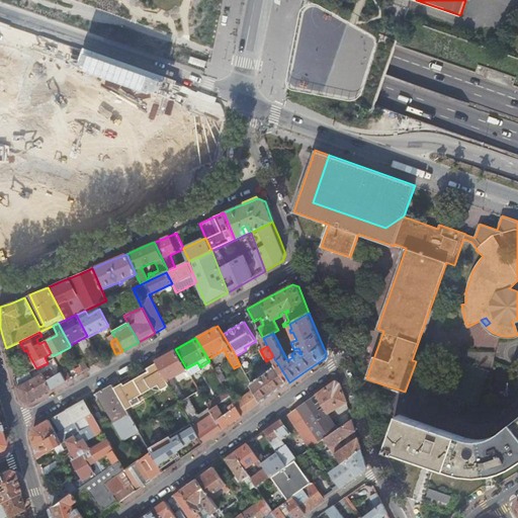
[(174,377),(187,370),(186,368),(175,349),(157,359),(161,367),(163,371),(169,380),(174,377)]
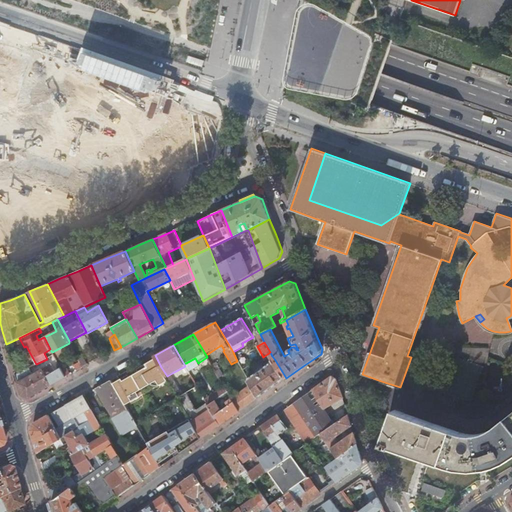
[(185,366),(190,374),(201,367),(198,363),(195,358),(184,364),(185,366)]
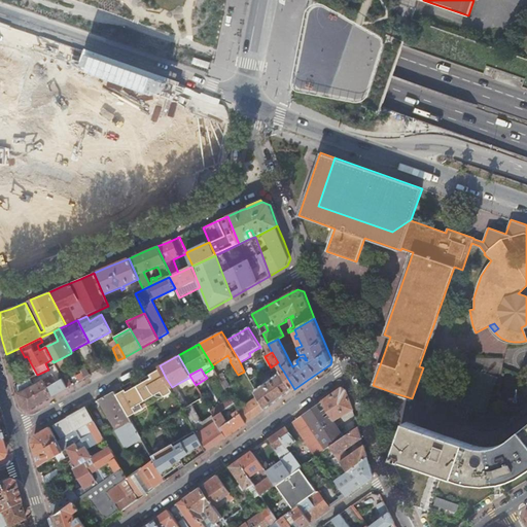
[(283,371),(255,390),(267,410),(294,389),(283,371)]
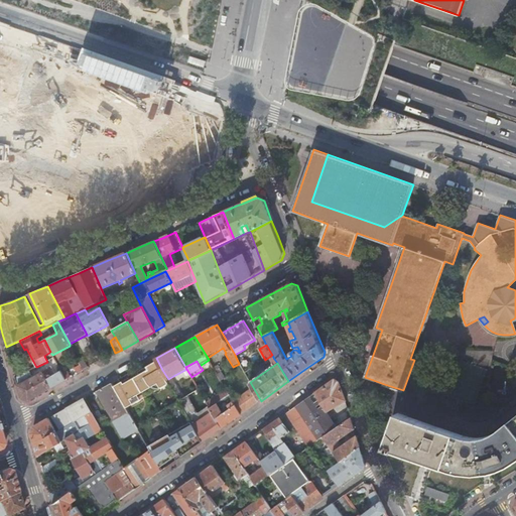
[(138,372),(140,374),(146,371),(152,367),(151,364),(138,372)]
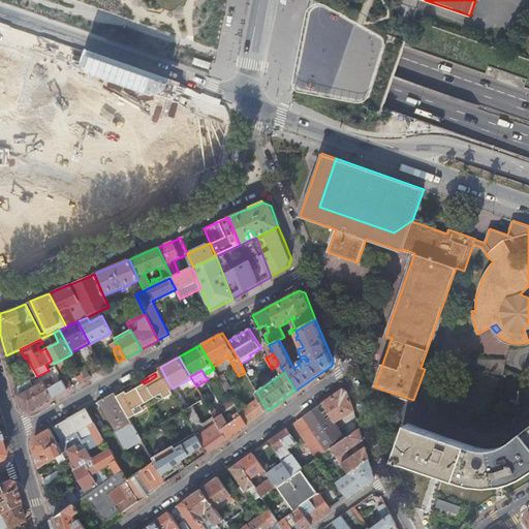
[(173,389),(166,379),(160,383),(158,379),(156,376),(150,380),(144,383),(134,389),(130,392),(125,395),(118,399),(126,413),(157,396),(160,397),(166,397),(175,393),(173,389)]
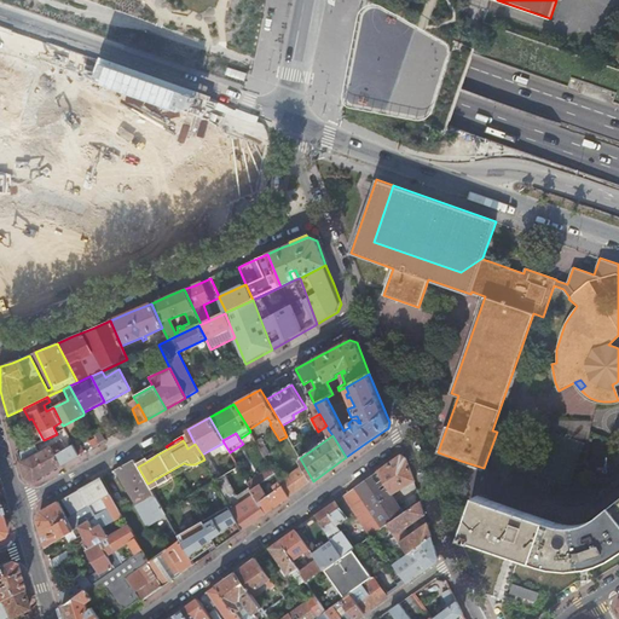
[(256,443),(265,457),(270,453),(261,440),(256,443)]
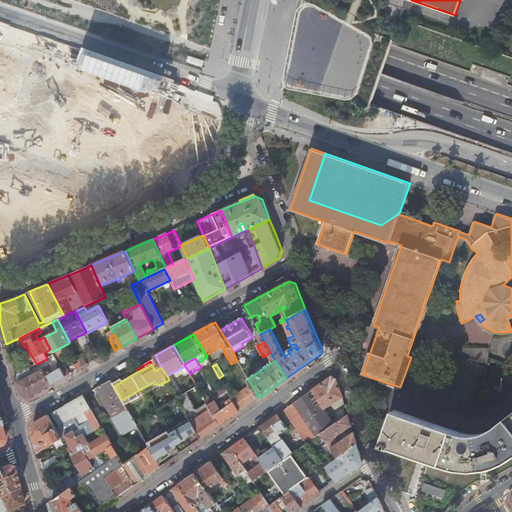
[(177,381),(190,374),(185,366),(172,373),(177,381)]
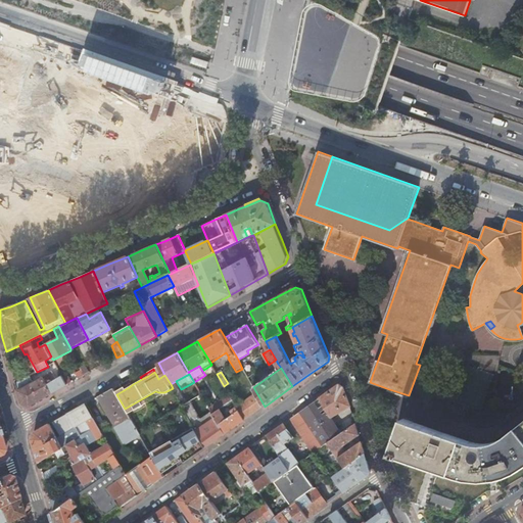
[(54,392),(67,386),(62,377),(51,382),(50,380),(49,380),(51,379),(49,375),(43,378),(43,377),(33,382),(30,376),(15,383),(20,400),(21,403),(29,407),(54,392)]
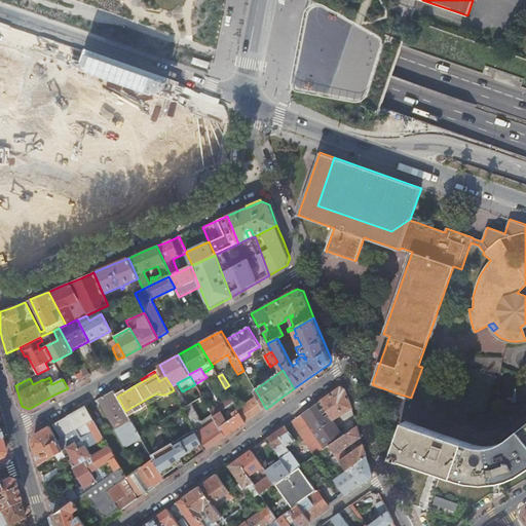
[(333,420),(352,408),(345,388),(341,386),(329,395),(301,414),(326,449),(329,446),(343,437),(333,420)]
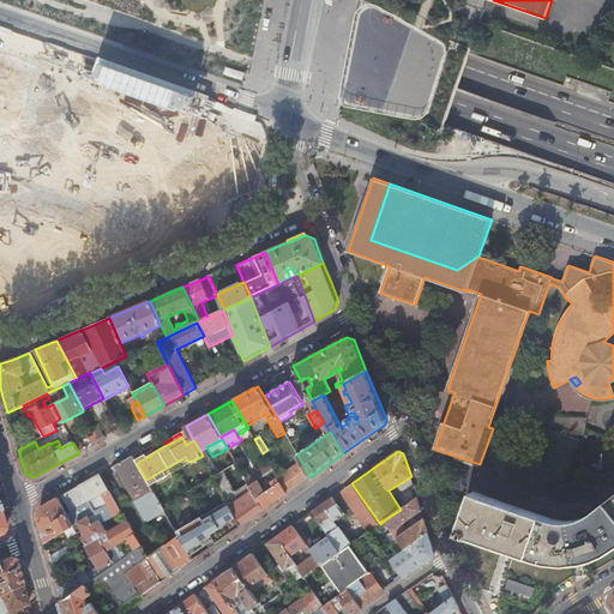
[(137,463),(133,456),(115,465),(133,498),(148,522),(164,511),(162,506),(150,486),(146,480),(137,463)]
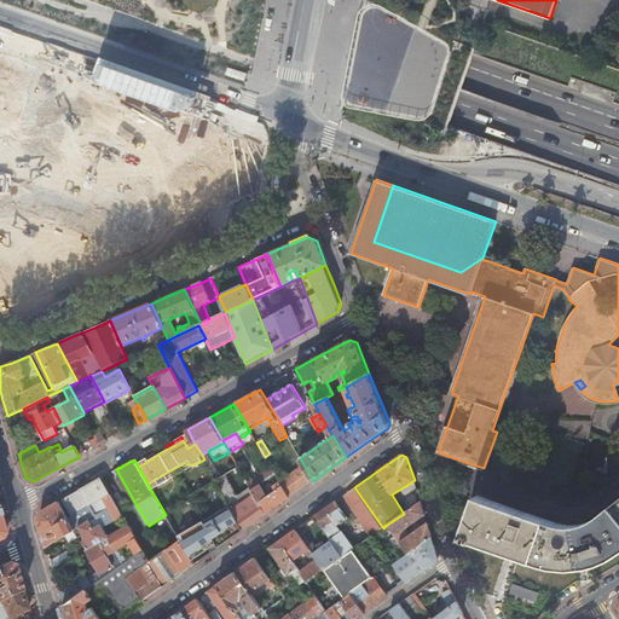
[(148,484),(151,490),(195,464),(187,464),(184,463),(148,484)]
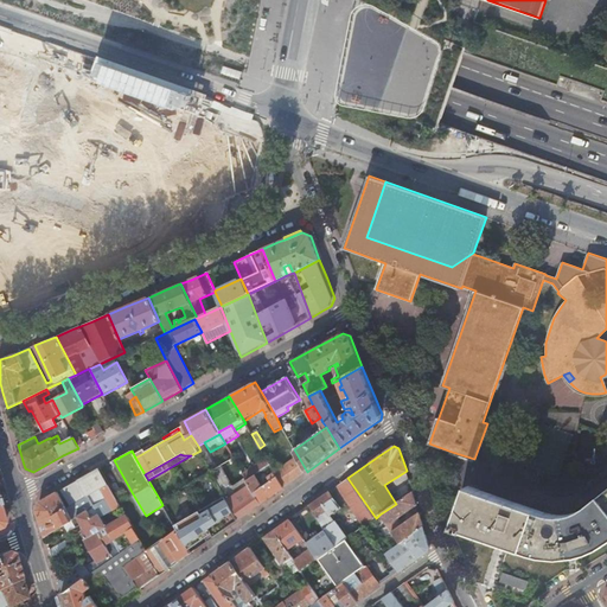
[(283,489),(304,473),(295,458),(274,472),(283,489)]
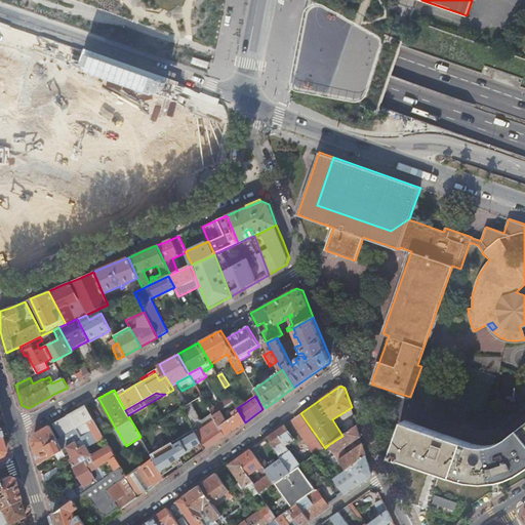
[(230,405),(234,402),(231,397),(210,410),(212,413),(213,416),(220,411),(230,405)]
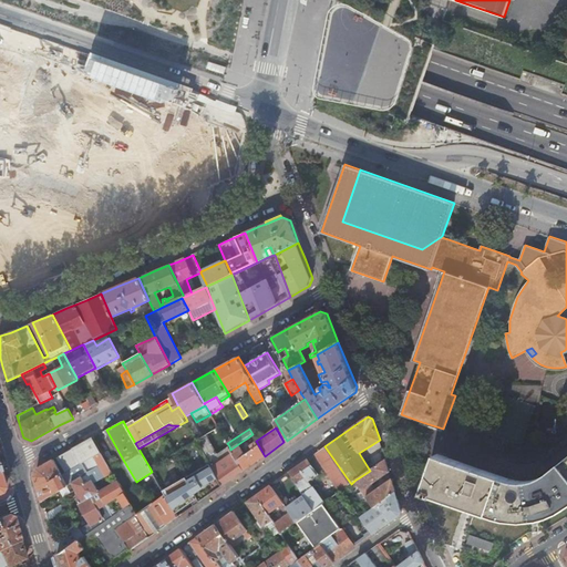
[(205,435),(197,439),(198,440),(210,462),(224,485),(244,471),(230,450),(229,446),(216,454),(205,435)]
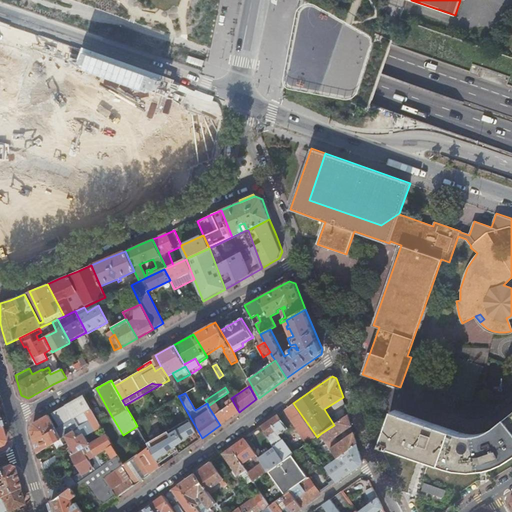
[(85,436),(102,427),(100,423),(84,395),(66,405),(80,427),(84,434),(85,436)]
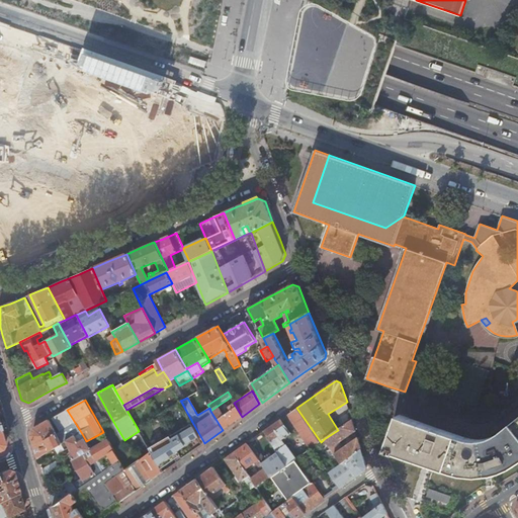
[(223,430),(242,417),(234,403),(231,406),(229,408),(231,411),(224,415),(218,406),(210,411),(223,430)]
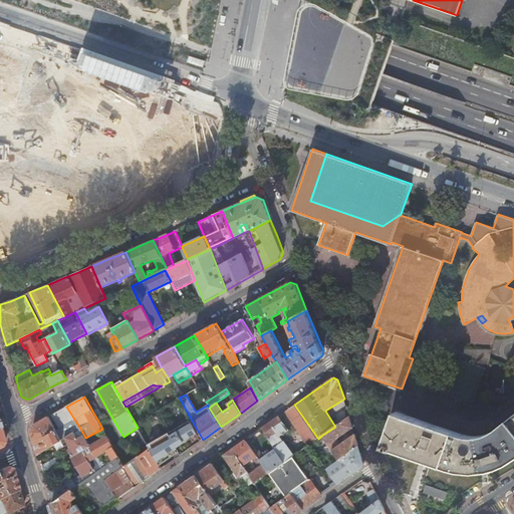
[(284,412),(308,446),(318,439),(294,405),(284,412)]
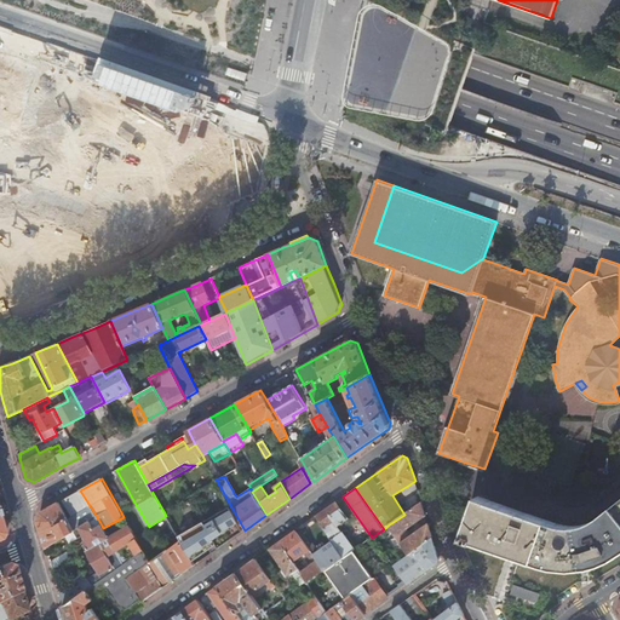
[(91,521),(97,517),(80,491),(63,500),(73,516),(72,517),(78,528),(79,528),(91,521)]
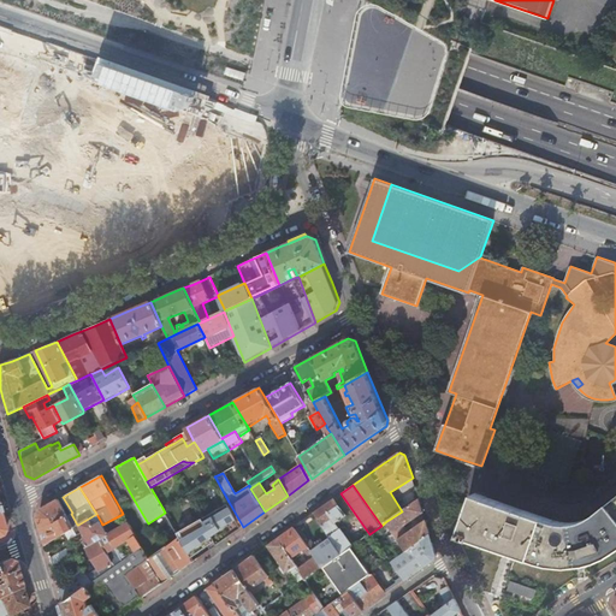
[(615,499),(611,504),(604,510),(599,514),(592,519),(585,522),(575,525),(567,525),(558,523),(550,521),(485,499),(486,498),(474,493),(461,535),(472,539),(473,538),(498,546),(538,560),(554,564),(568,566),(584,564),(599,560),(612,554),(615,550),(615,499)]
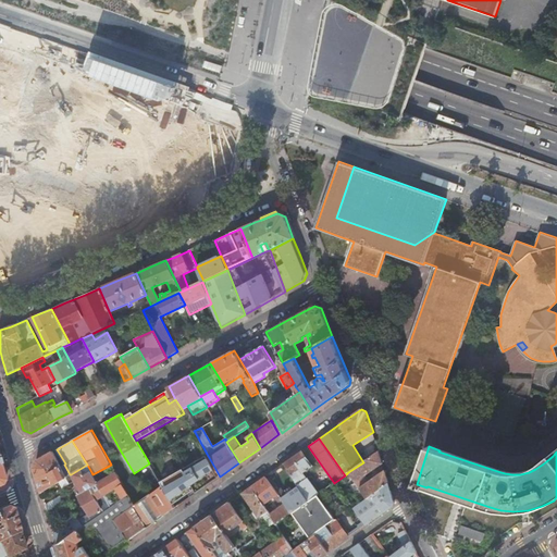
[(37,478),(41,492),(66,477),(61,466),(53,450),(46,455),(38,459),(34,467),(37,478)]
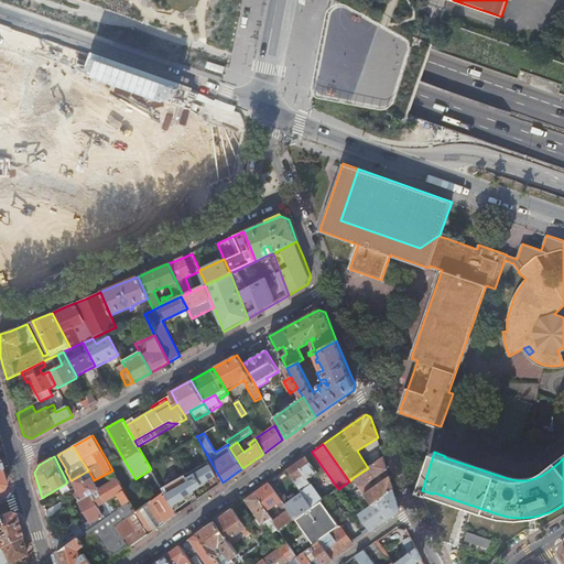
[(162,488),(151,469),(136,479),(122,457),(110,466),(112,470),(117,478),(130,500),(137,512),(153,501),(165,492),(162,488)]
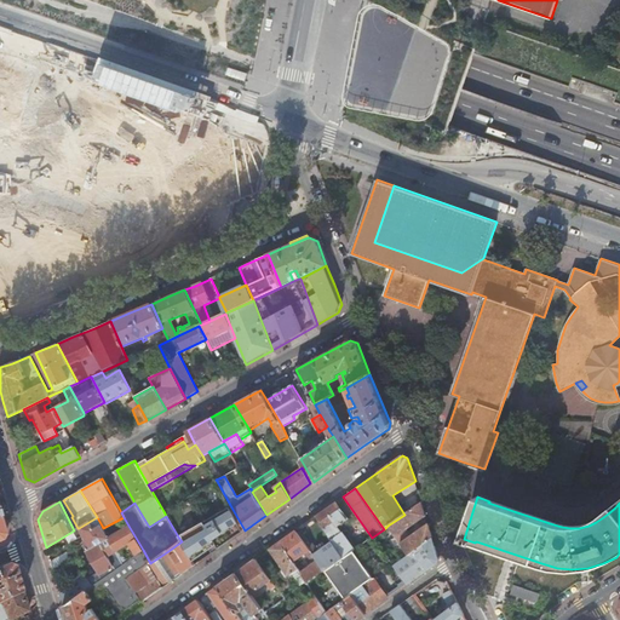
[(334,540),(345,556),(355,550),(355,549),(339,526),(348,520),(336,503),(316,516),(334,540)]
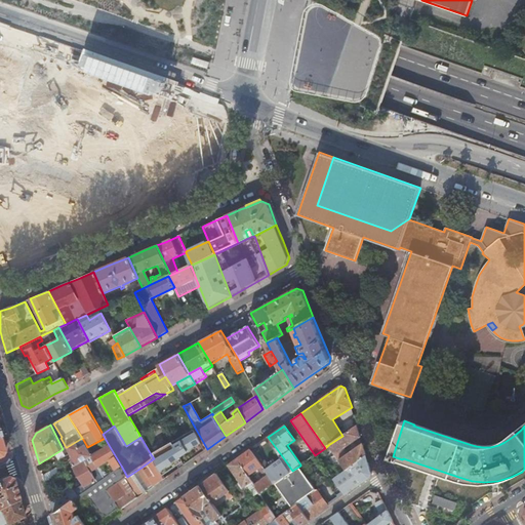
[(346,470),(366,455),(363,443),(348,454),(344,449),(361,437),(359,431),(357,426),(342,436),(328,445),(346,470)]
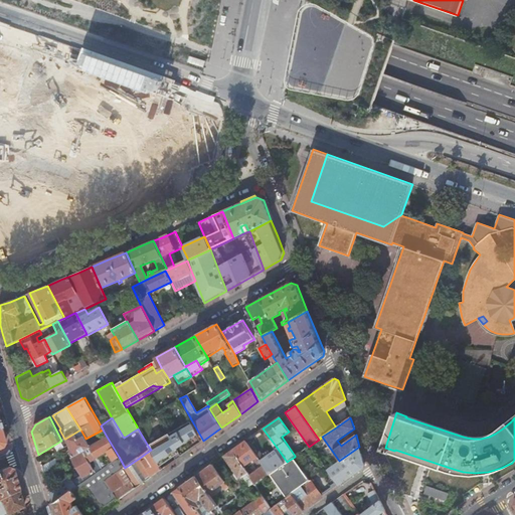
[(191,419),(148,446),(151,450),(161,467),(171,460),(180,454),(181,456),(193,448),(203,441),(191,419)]
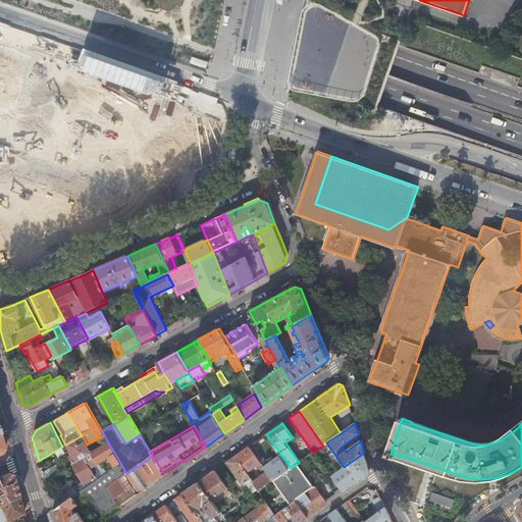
[(62,447),(65,445),(60,435),(57,436),(62,447)]
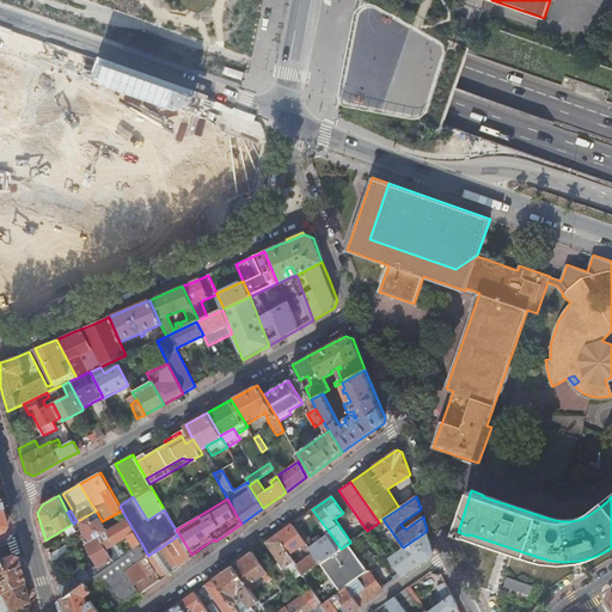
[(93,522),(101,519),(96,510),(90,514),(93,522)]
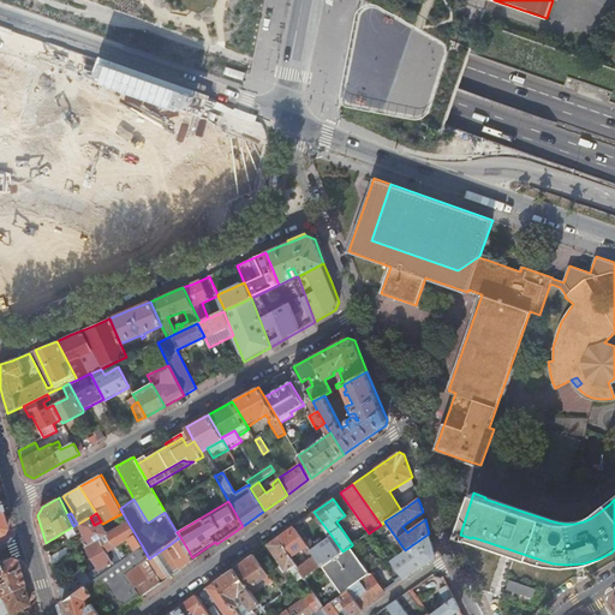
[(90,544),(108,533),(102,524),(101,521),(94,525),(90,517),(78,524),(87,538),(90,544)]
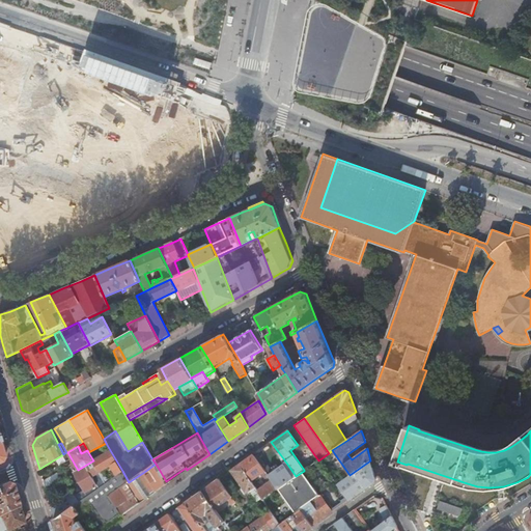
[(117,475),(122,471),(110,450),(93,460),(100,473),(106,482),(111,479),(107,474),(110,472),(109,470),(113,468),(117,475)]
